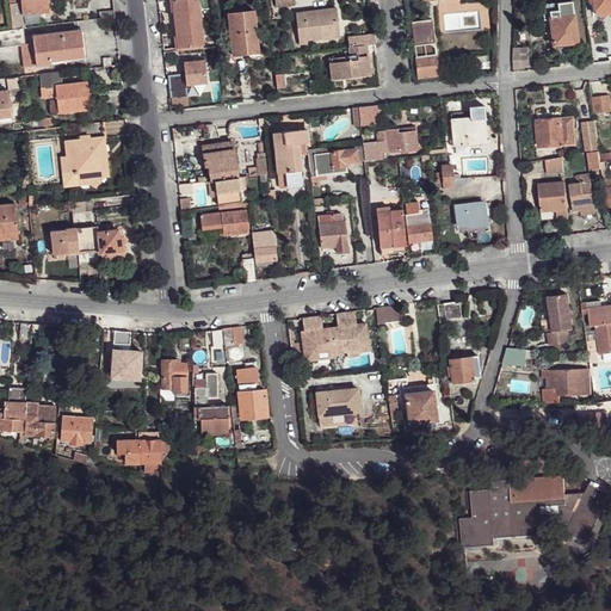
[(22,0),(24,14),(26,14),(38,13),(48,12),(45,0),(22,0)]
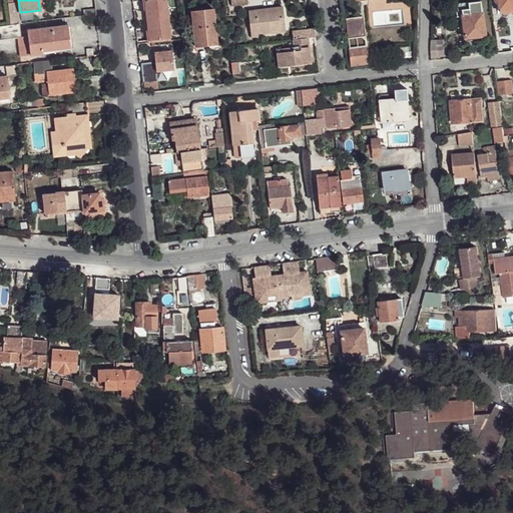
[(144,0),(149,40),(170,37),(166,0),(144,0)]
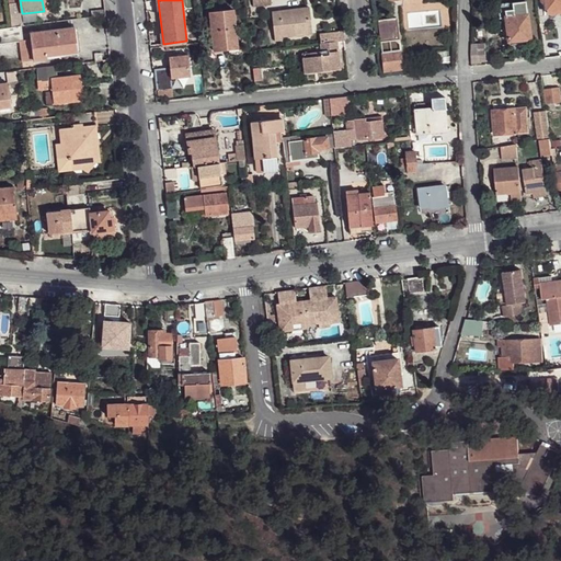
[(560,0),(542,0),(546,14),(560,11),(560,0)]
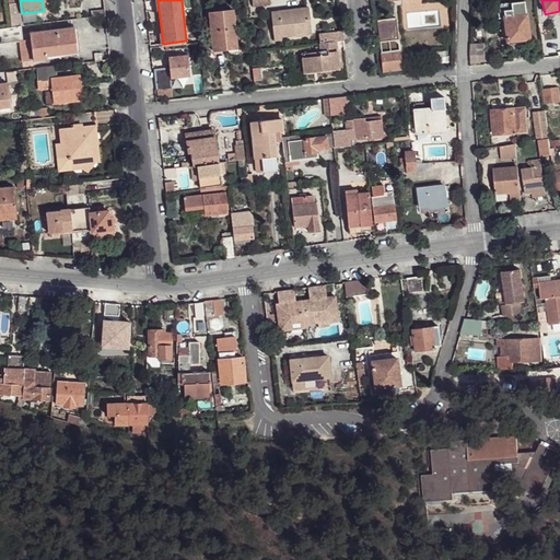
[(525,1),(498,4),(499,19),(504,18),(506,42),(523,39),(529,38),(525,1)]
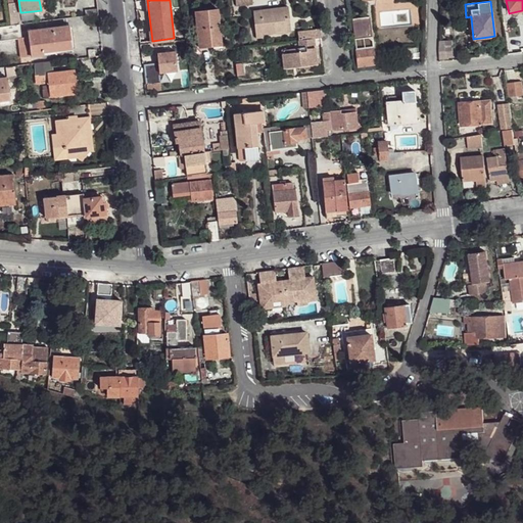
[(253,11),(256,38),(263,37),(262,34),(286,32),(285,18),(289,18),(287,6),(253,11)]
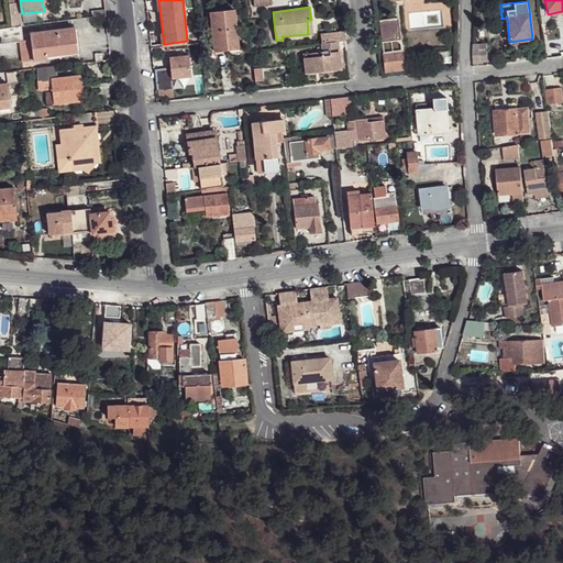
[(210,12),(214,52),(236,48),(234,30),(236,29),(234,10),(210,12)]
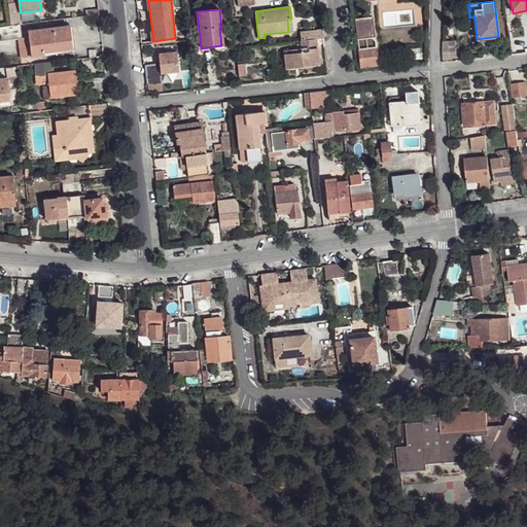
[(23,12),(24,20),(34,19),(33,11),(23,12)]
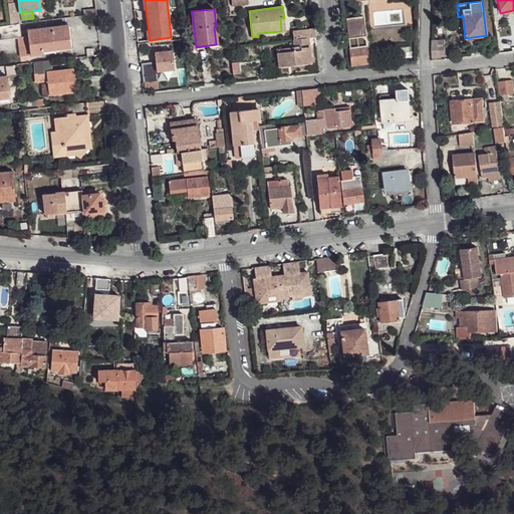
[(363,16),(345,18),(348,38),(365,36),(363,16)]
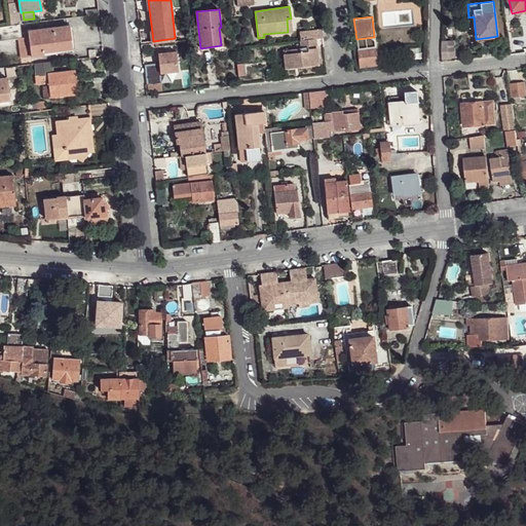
[(0,27),(0,41),(22,38),(20,25),(16,25),(11,26),(0,27)]
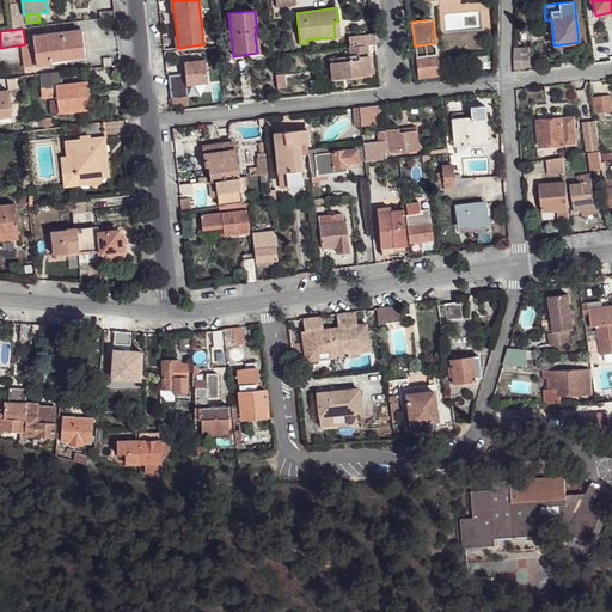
[(32,36),(36,66),(50,63),(49,61),(84,56),(81,41),(77,41),(75,30),(32,36)]
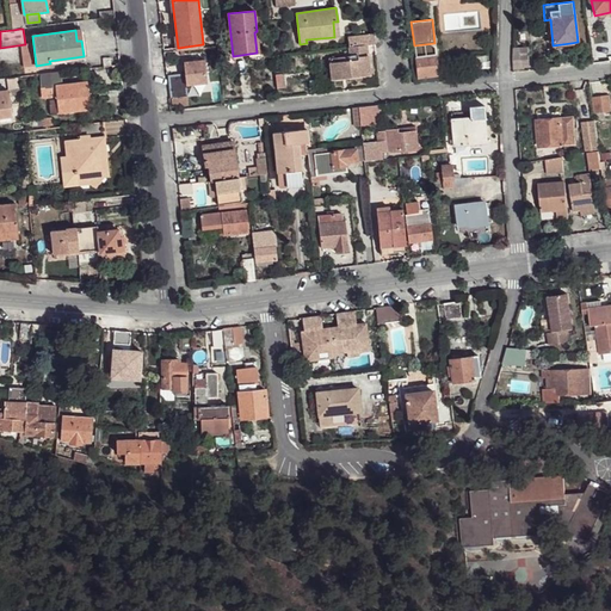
[(357,36),(357,45),(366,44),(375,44),(374,34),(357,36)]
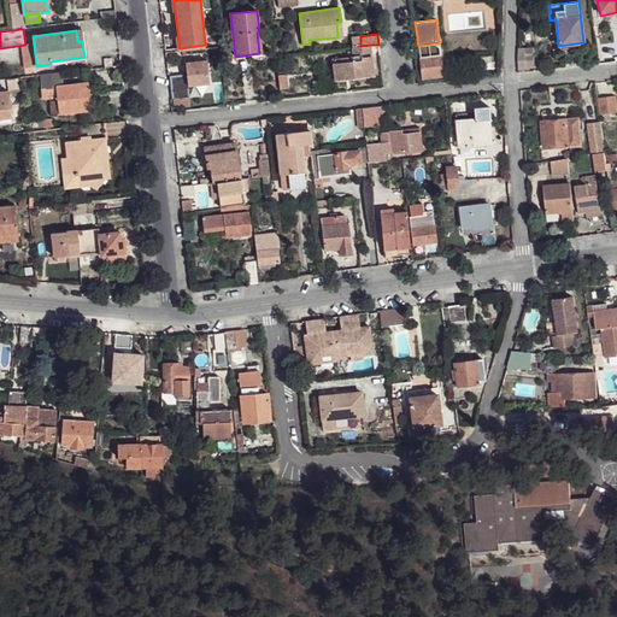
[(351,37),(352,47),(360,46),(360,36),(351,37)]
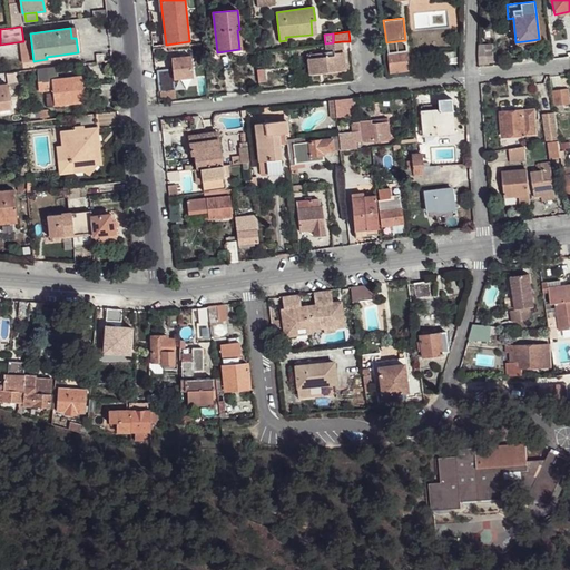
[(307,55),(310,75),(345,70),(342,41),(333,42),(325,43),(326,52),(307,55)]
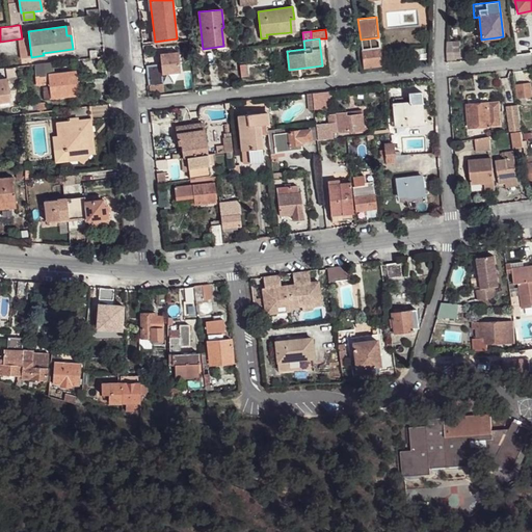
[(460,41),(451,42),(451,52),(460,52),(460,41)]
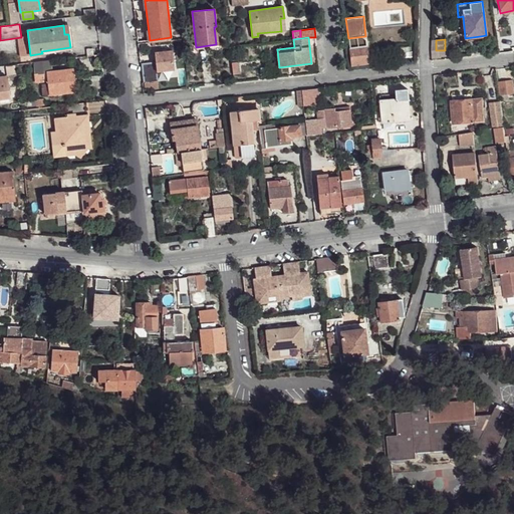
[(436,40),(432,40),(431,51),(432,56),(445,56),(445,50),(436,50),(436,40)]
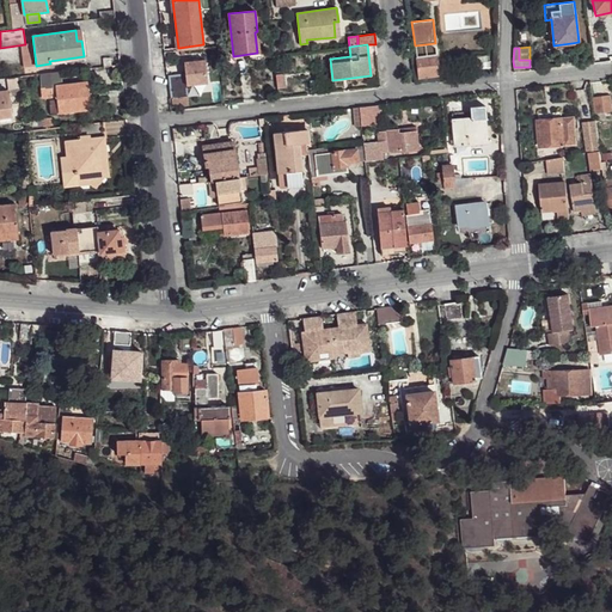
[(438,55),(416,57),(418,79),(440,77),(438,55)]
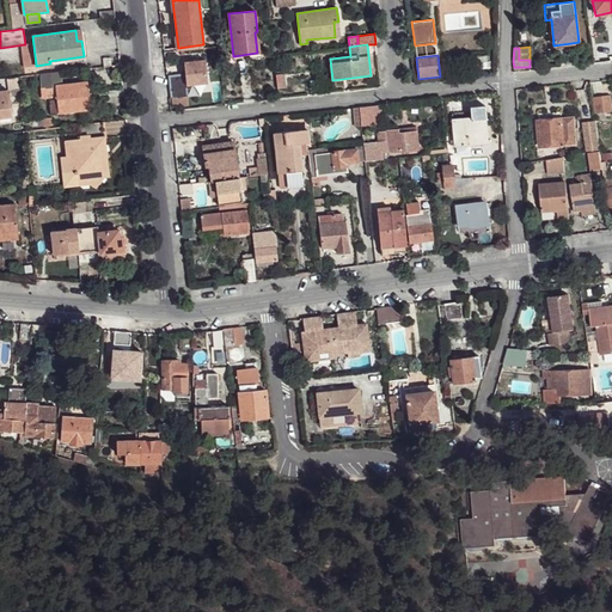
[(169,75),(172,106),(189,105),(185,74),(169,75)]
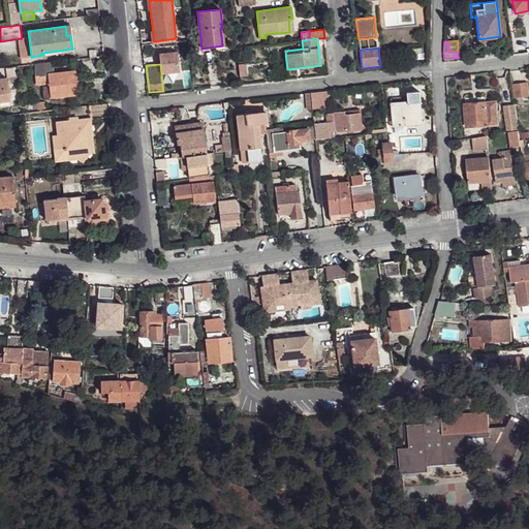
[(239,65),(240,76),(247,75),(246,64),(239,65)]
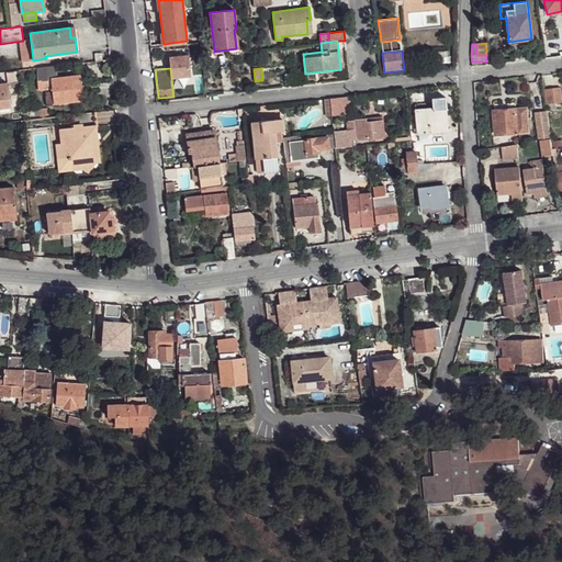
[(9,71),(11,82),(19,81),(18,71),(9,71)]
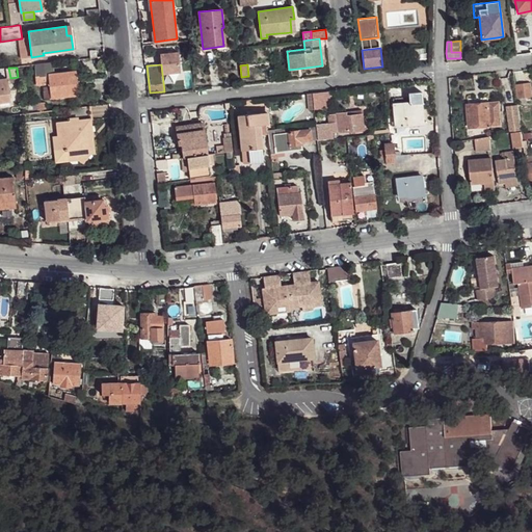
[(50,84),(52,99),(79,95),(76,72),(36,77),(37,86),(50,84)]
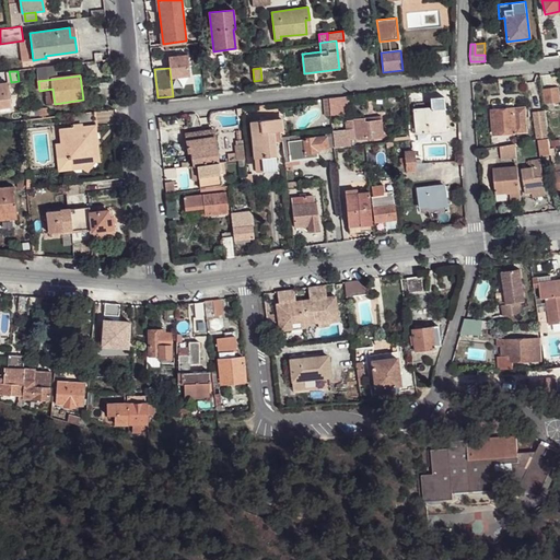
[(0,83),(0,107),(11,106),(8,83),(0,83)]
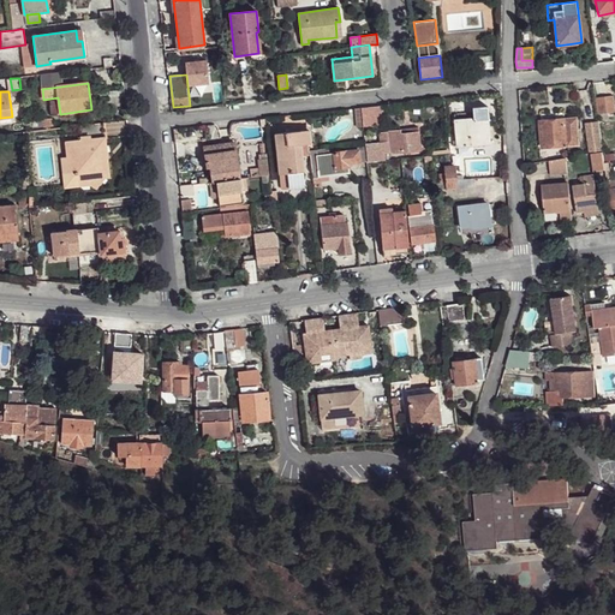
[(596,99),(598,114),(614,112),(611,96),(596,99)]
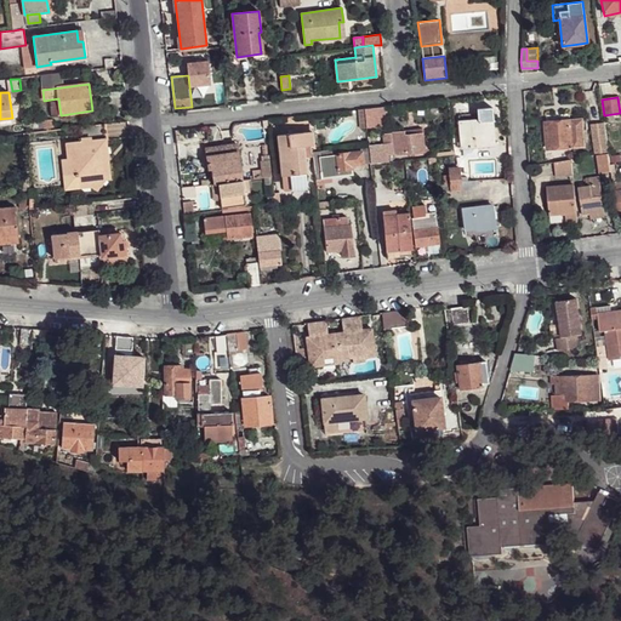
[(364,109),(366,129),(387,126),(385,107),(364,109)]
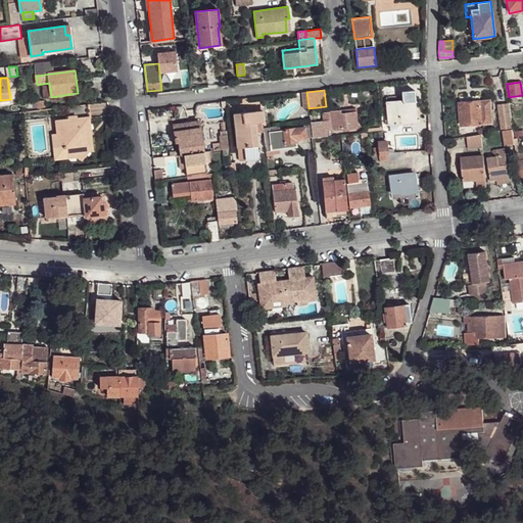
[(29,101),(30,108),(37,108),(37,102),(36,100),(29,101)]
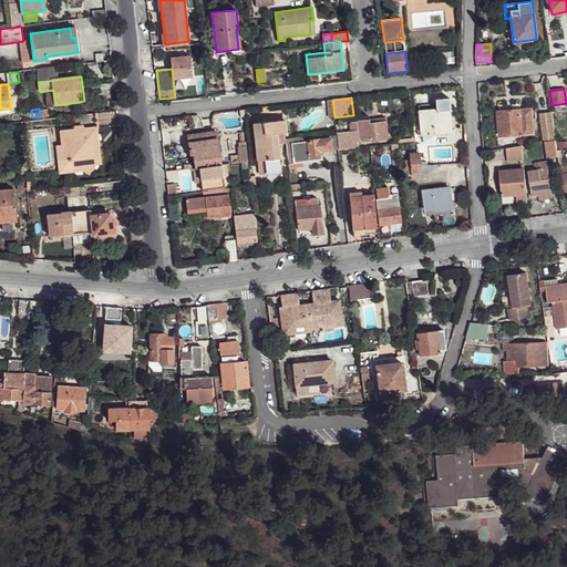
[(420,112),(421,136),(452,133),(450,111),(437,112),(437,110),(420,112)]
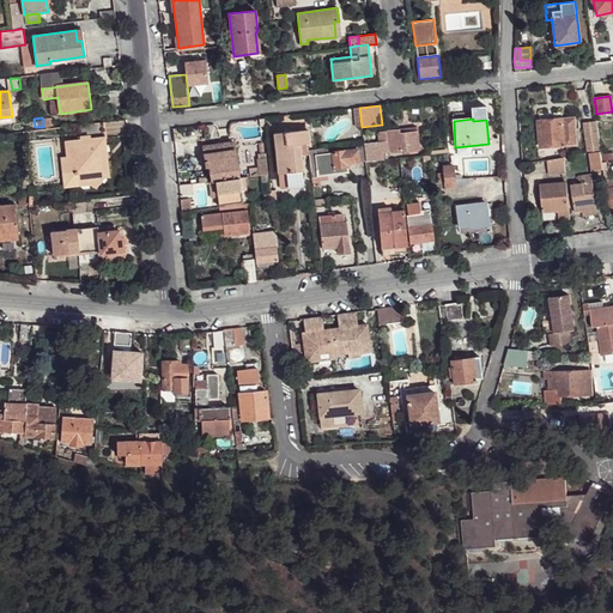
[(539,121),(540,147),(577,145),(575,119),(539,121)]
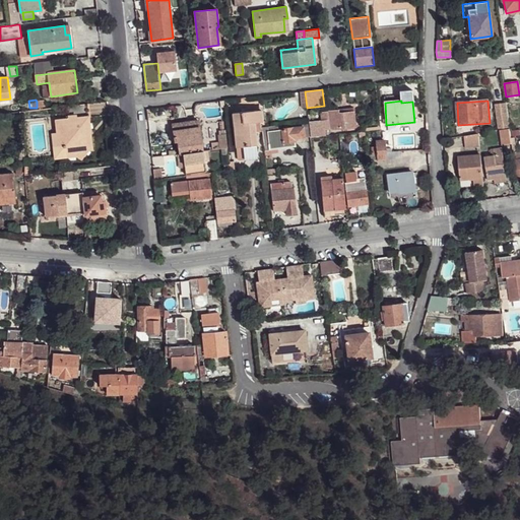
[(496,104),(499,130),(500,130),(509,129),(506,103),(496,104)]
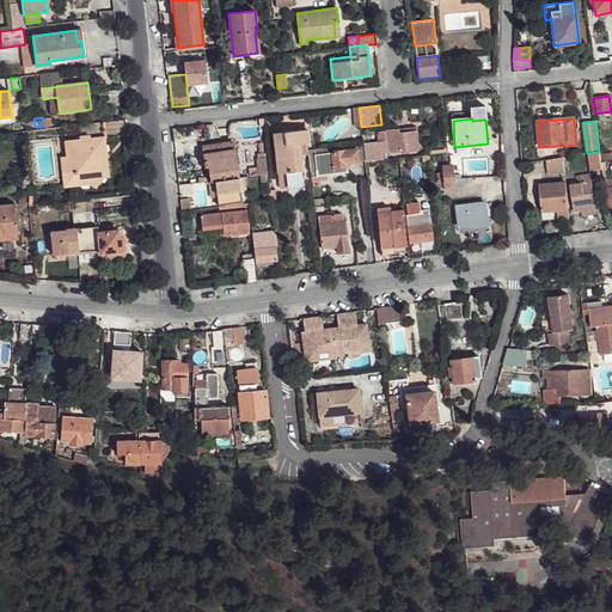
[(62,157),(63,171),(73,170),(78,175),(79,184),(91,183),(95,187),(104,177),(108,176),(106,166),(99,160),(98,160),(97,155),(105,154),(103,122),(80,124),(81,140),(66,141),(67,157),(62,157)]
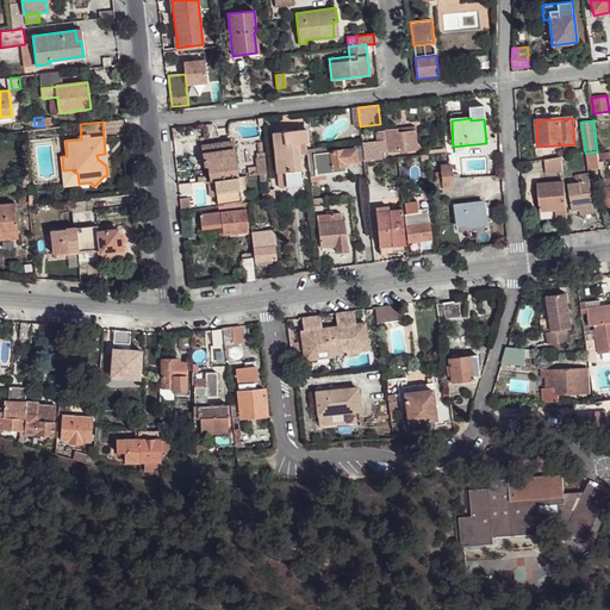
[(362,144),(365,161),(383,159),(381,153),(418,149),(416,128),(398,129),(399,129),(377,131),(378,142),(362,143),(362,144)]
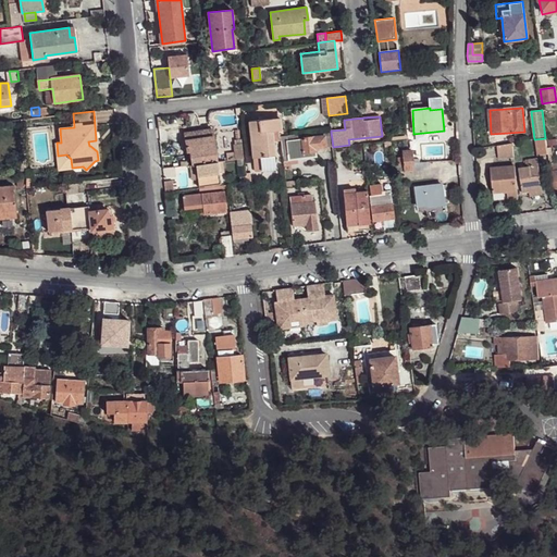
[(249,121),(255,171),(275,170),(274,156),(273,140),(272,132),(277,131),(281,131),(280,118),(249,121)]
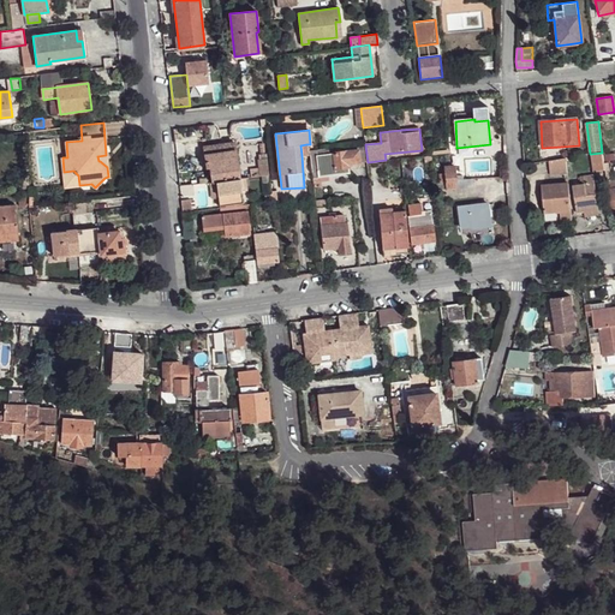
[(203,147),(204,154),(236,150),(234,142),(203,147)]
